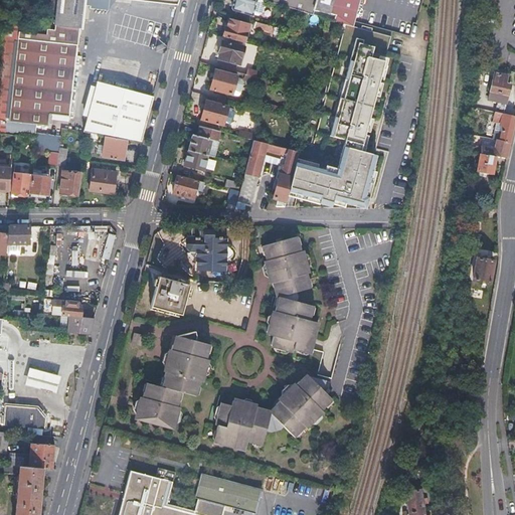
[(50,0),(47,28),(19,25),(5,23),(2,74),(0,92),(0,121),(37,125),(49,126),(50,113),(69,115),(77,36),(81,36),(82,29),(86,6),(91,7),(91,9),(109,11),(114,0),(136,0),(171,4),(172,6),(176,7),(178,0),(50,0)]
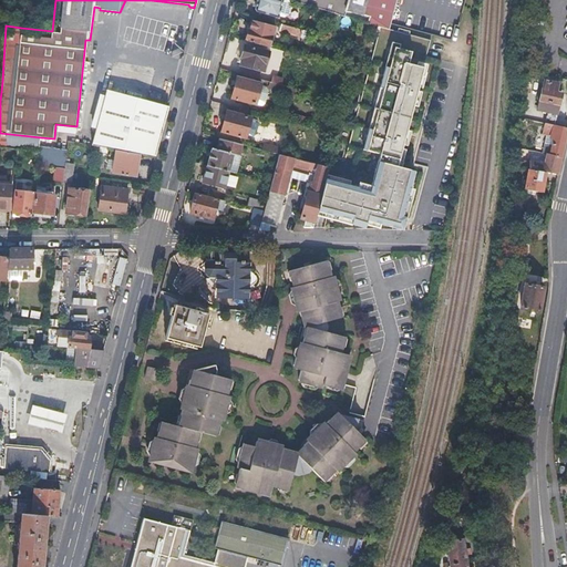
[(278,17),(282,0),(256,0),(257,1),(255,11),(278,18),(278,17)]
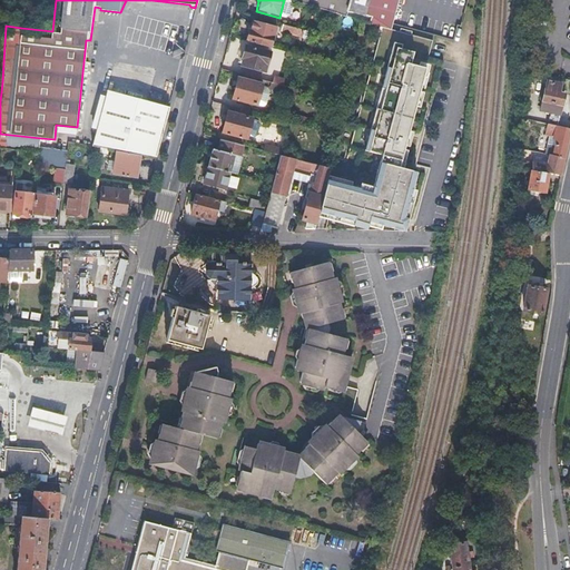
[(290,1),(285,0),(284,0),(279,17),(285,18),(290,16),(292,6),(290,1)]
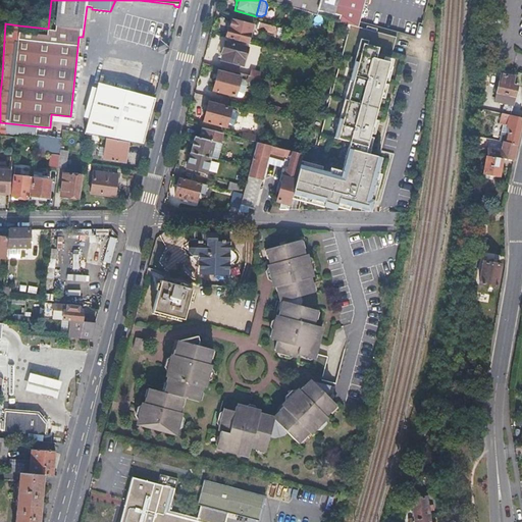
[(261,0),(265,1),(338,21),(344,0),(261,0)]
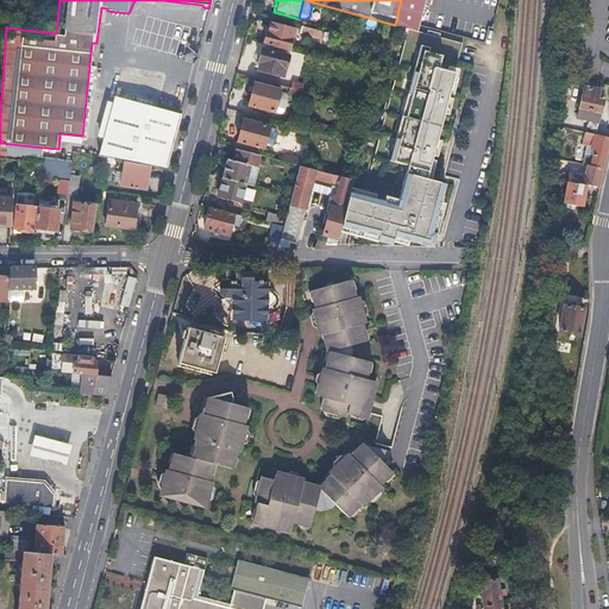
[(271,22),(265,44),(290,51),(296,29),(271,22)]
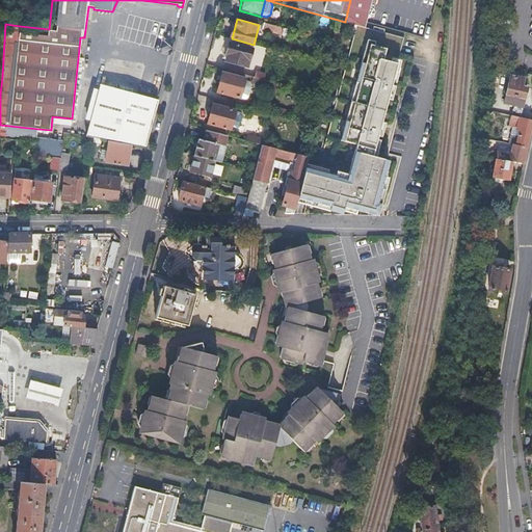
[(286,28),(264,22),(263,28),(284,33),(286,28)]
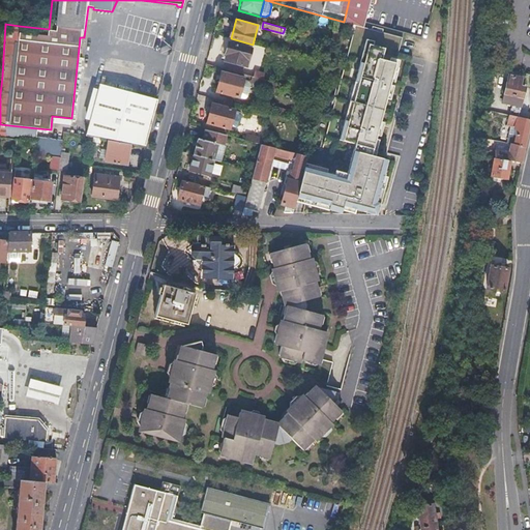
[(331,41),(337,42),(341,33),(334,31),(331,41)]
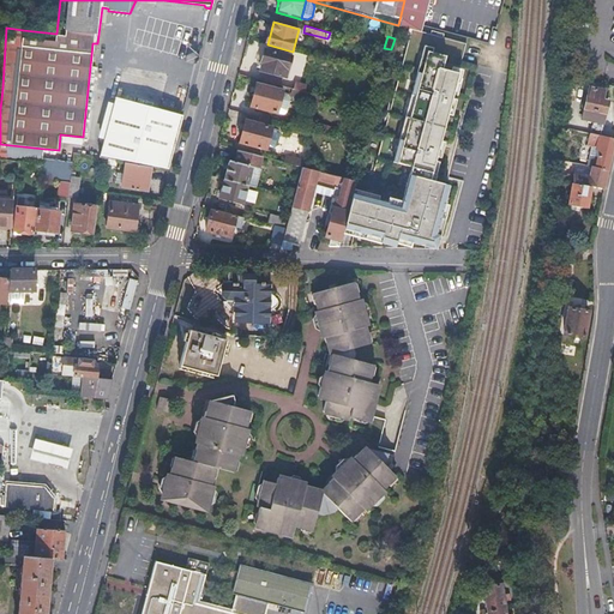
[(263,70),(259,80),(275,84),(277,74),(286,77),(292,56),(265,49),(262,62),(263,62),(262,70),(263,70)]
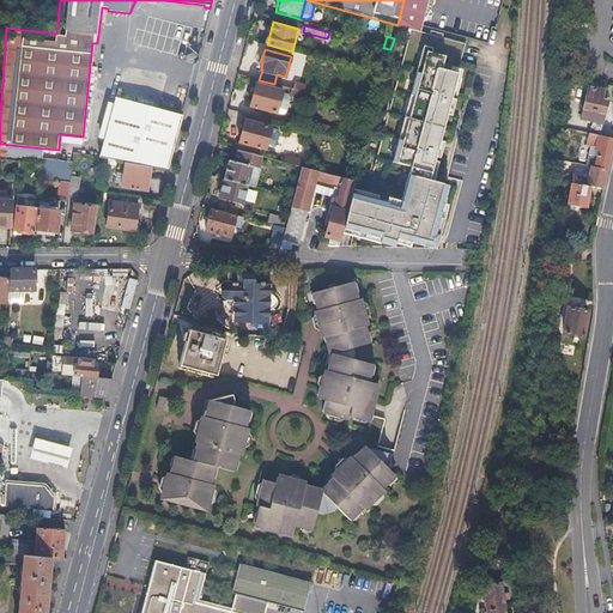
[(429,52),(425,50),(419,73),(423,74),(429,52)]
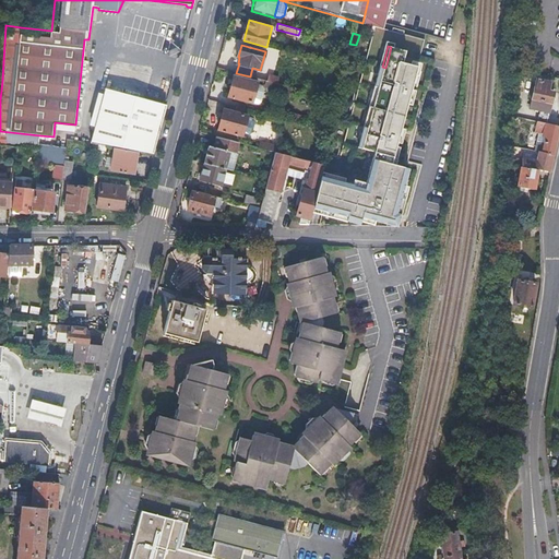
[(419,67),(405,63),(408,51),(391,47),(385,68),(382,67),(377,86),(380,87),(369,128),(366,127),(360,146),(376,151),(367,182),(365,188),(354,185),(345,181),(322,176),(314,207),(324,211),(348,217),(347,222),(360,225),(363,217),(389,225),(389,224),(392,213),(397,214),(411,168),(393,164),(419,67)]
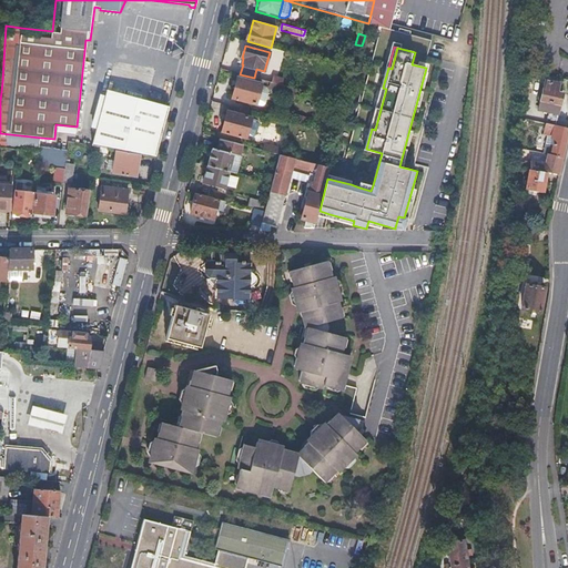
[(231,105),(252,111),(253,112),(255,103),(257,104),(262,85),(263,84),(237,78),(231,105)]
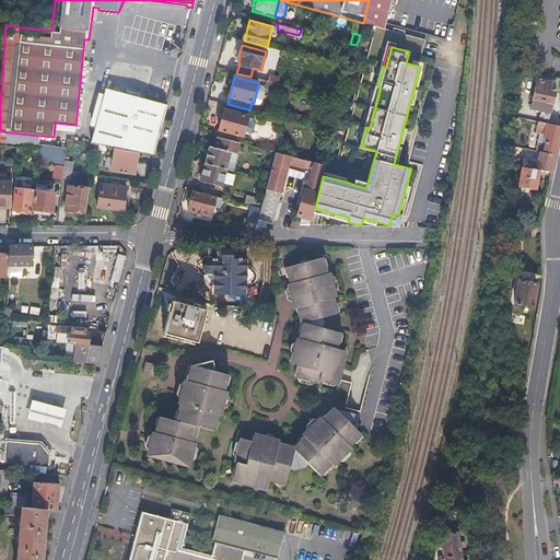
[(538,109),(550,112),(555,92),(549,91),(551,82),(537,79),(532,108),(538,109)]
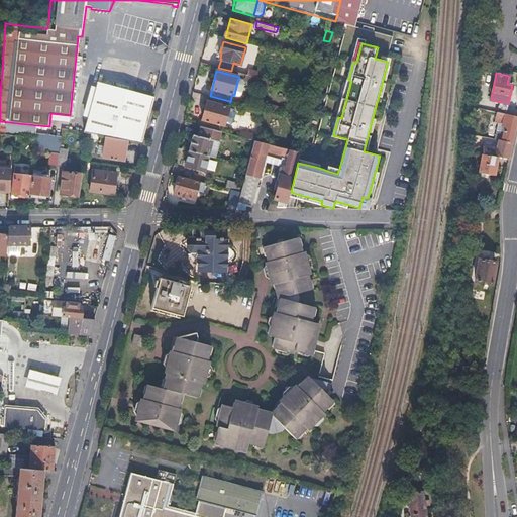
[(245,80),(260,83),(261,79),(246,75),(245,80)]
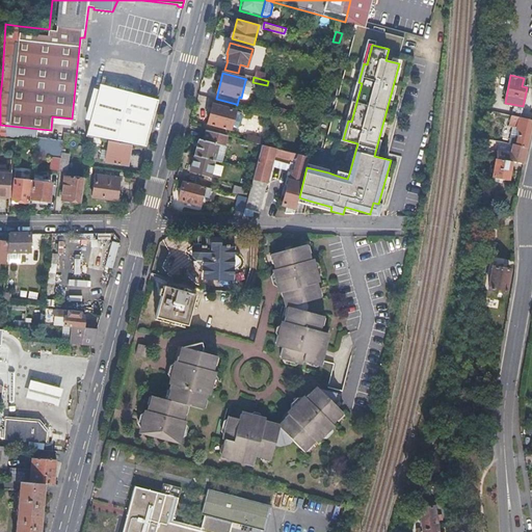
[(250,82),(245,80),(241,98),(245,100),(247,99),(249,98),(253,87),(251,84),(250,82)]
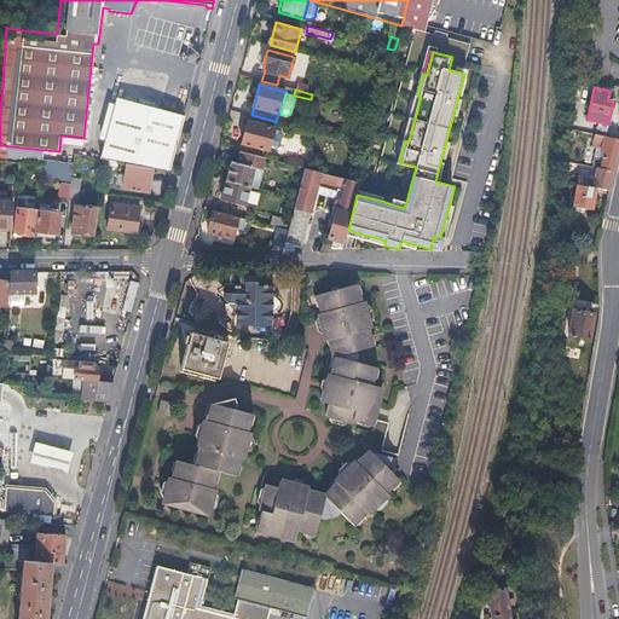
[(324,98),(312,94),(311,99),(308,105),(322,109),(324,98)]
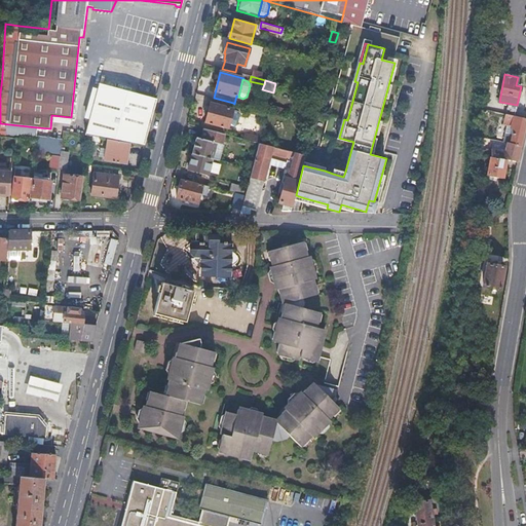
[(358,82),(354,81),(344,119),(347,120),(358,82)]
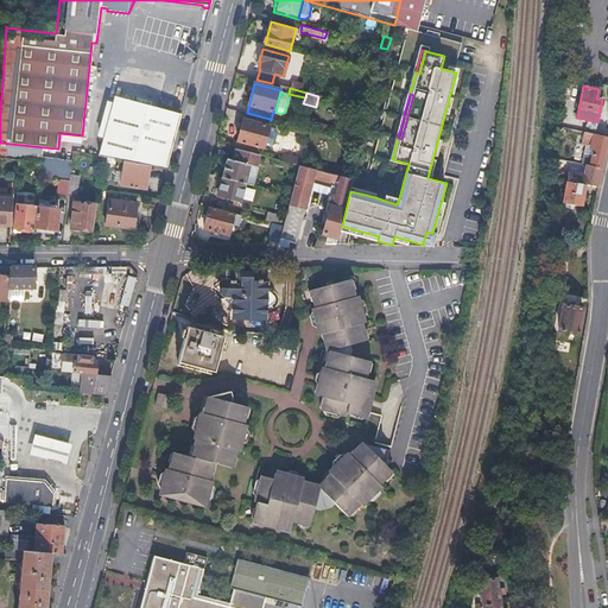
[(150,164),(166,166),(181,113),(115,96),(100,156),(126,159),(150,164)]
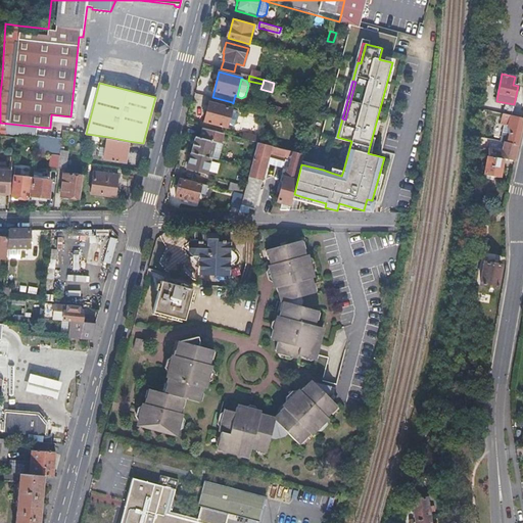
[(212,97),(211,97),(210,102),(209,101),(204,122),(227,128),(228,124),(231,109),(232,108),(230,108),(232,102),(212,97)]
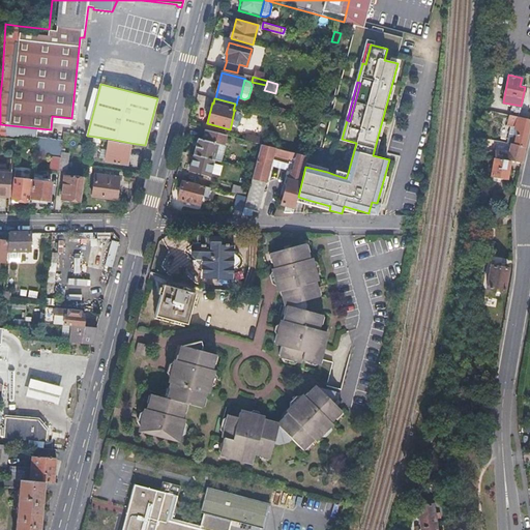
[(519,117),(521,106),(509,104),(507,114),(508,114),(519,117)]
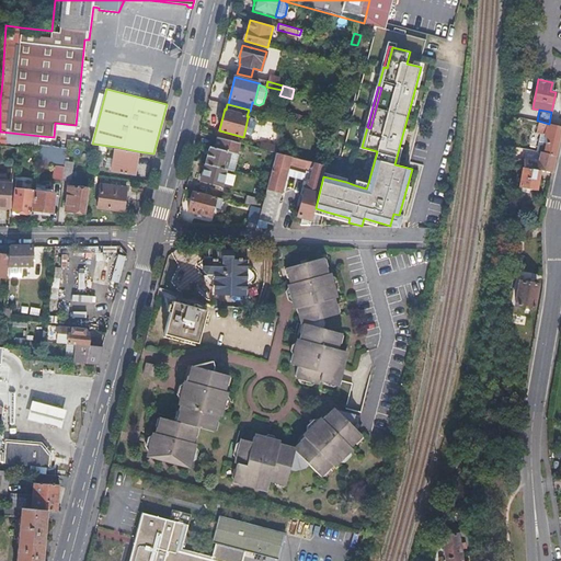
[(254,118),(248,117),(244,133),(251,134),(253,133),(256,122),(254,118)]
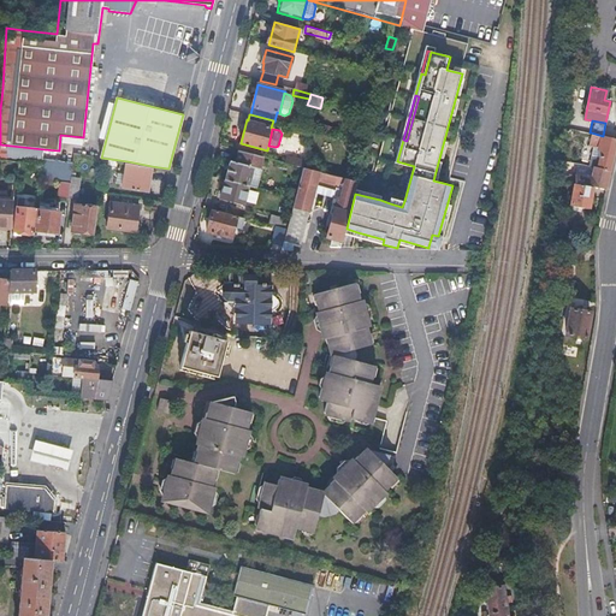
[(581,148),(585,131),(574,129),(574,155),(576,155),(578,148),(581,148)]
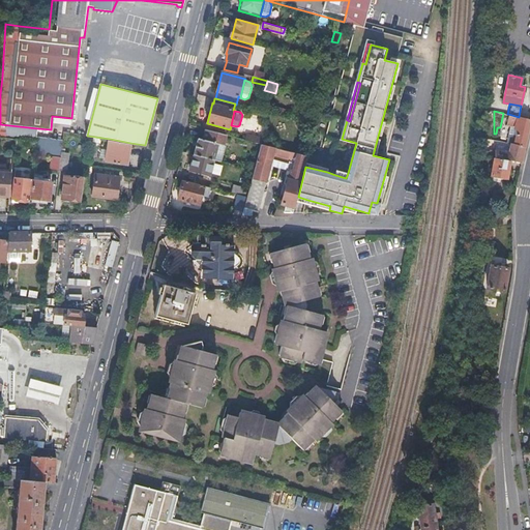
[(512,145),(524,148),(527,135),(529,120),(529,119),(519,117),(508,114),(504,130),(513,134),(511,144),(512,145)]
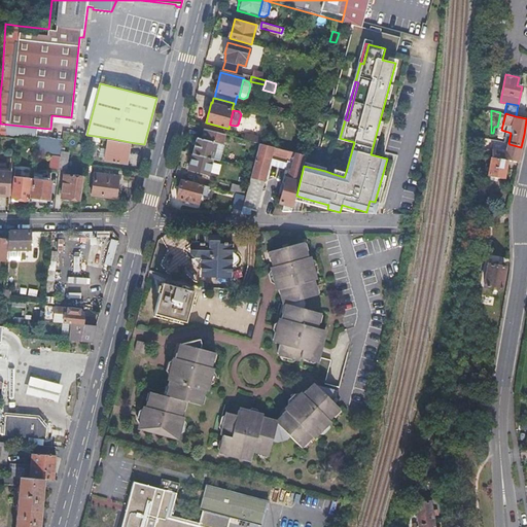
[(38,128),(0,124),(0,135),(37,139),(38,128)]
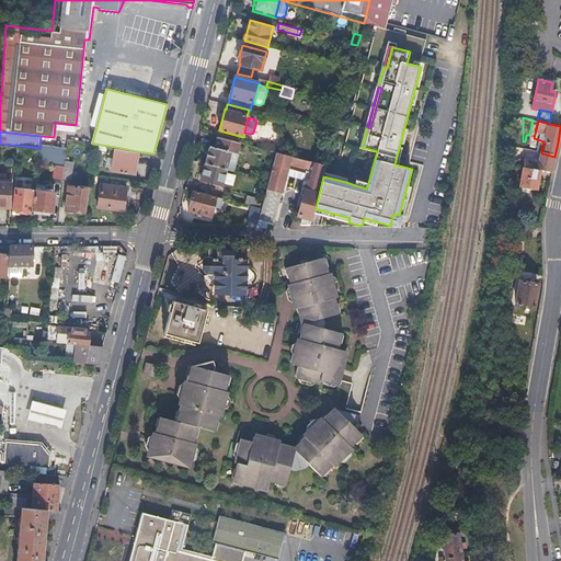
[(210,145),(206,163),(227,169),(231,151),(235,152),(238,142),(217,136),(215,146),(210,145)]
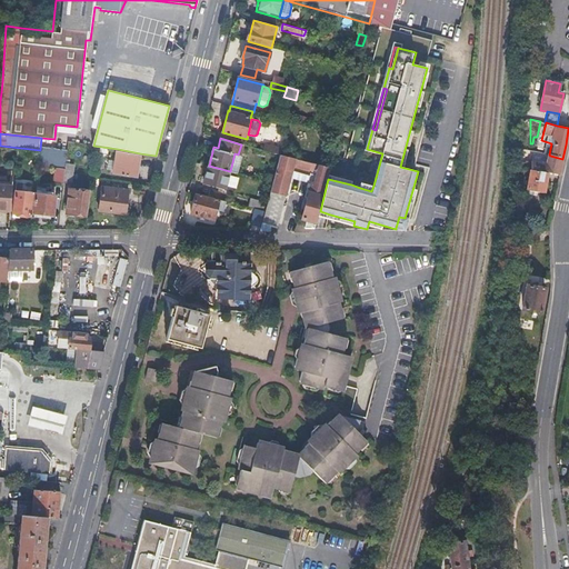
[(260,149),(281,155),(283,146),(276,145),(276,147),(262,142),(260,149)]
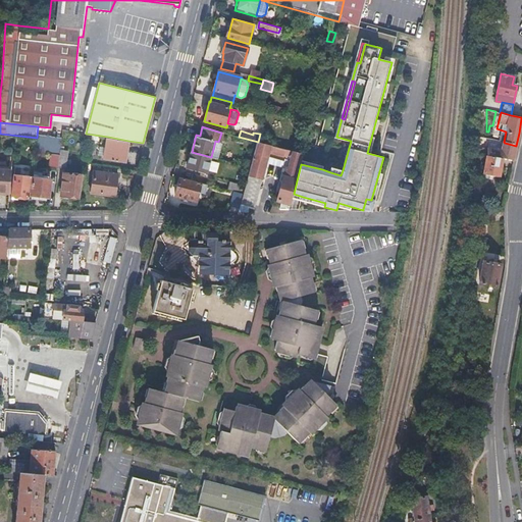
[(128,141),(108,137),(104,158),(123,162),(128,141)]
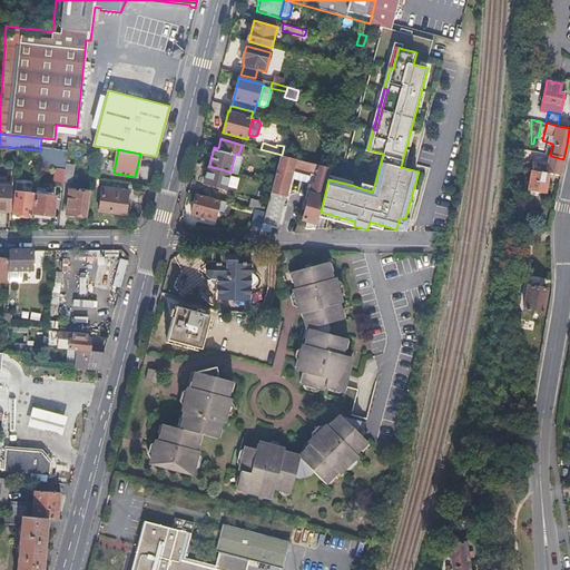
[(66,167),(66,163),(67,155),(39,151),(38,164),(56,166),(66,167)]
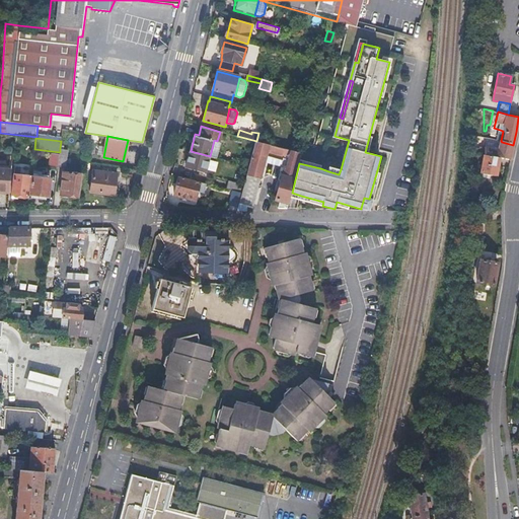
[(217,141),(214,140),(210,156),(215,157),(219,142),(217,141)]
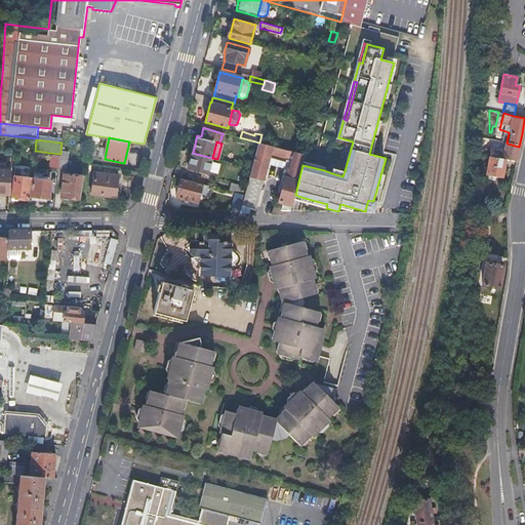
[(259,143),(250,176),(264,179),(269,162),(288,167),(280,202),(284,204),(283,209),(290,211),(303,165),(304,160),(306,155),(259,143)]
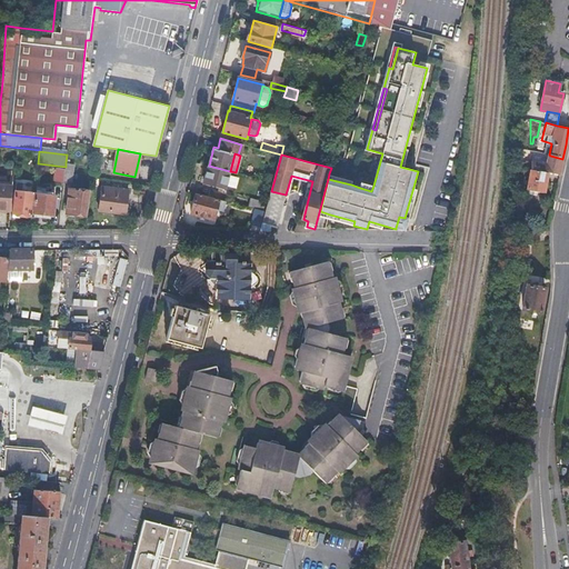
[(530,161),(530,170),(547,172),(559,176),(561,167),(562,159),(550,156),(548,165),(530,161)]
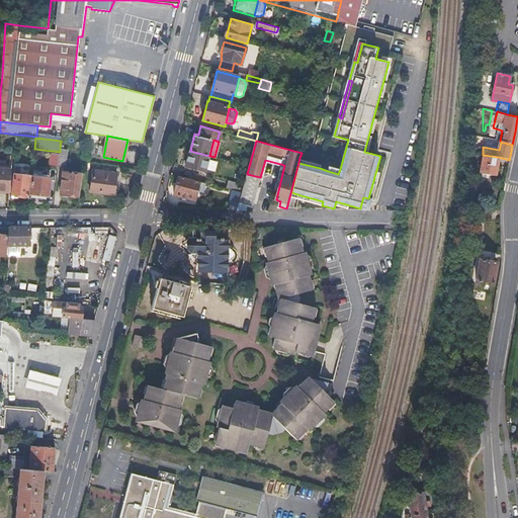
[(60,152),(58,165),(66,166),(68,149),(60,148),(60,152)]
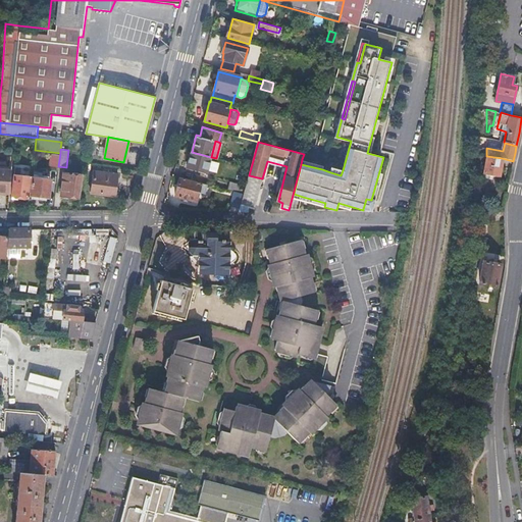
[(50,166),(58,167),(58,166),(60,153),(51,152),(50,166)]
